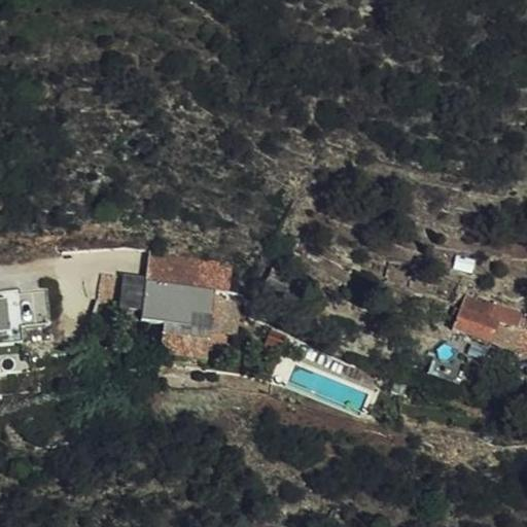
[(231,292),(139,274),(133,304),(155,309),(153,319),(176,323),(178,324),(201,328),(199,339),(219,343),(231,292)]
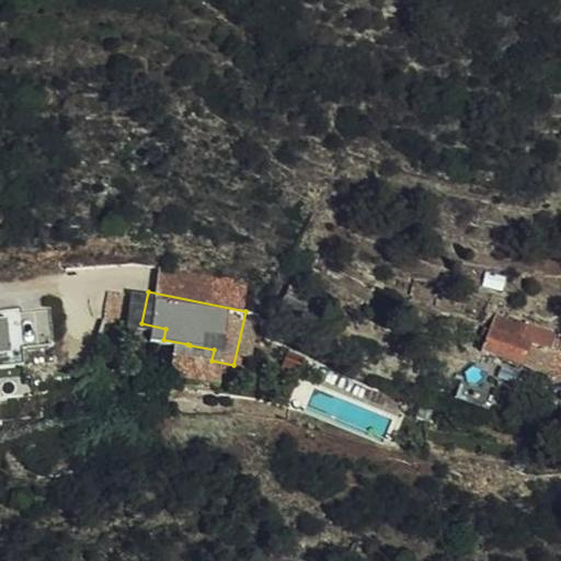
[(0,366),(26,364),(21,308),(0,309),(0,366)]
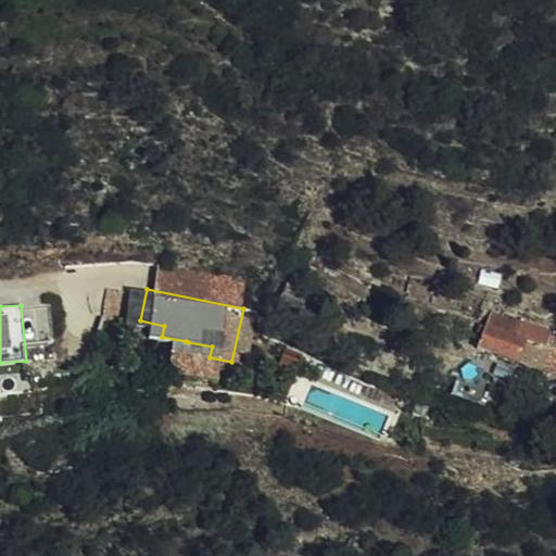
[(542,375),(543,370),(546,358),(547,352),(523,339),(531,332),(530,329),(525,323),(493,311),(480,350),(517,363),(542,375)]
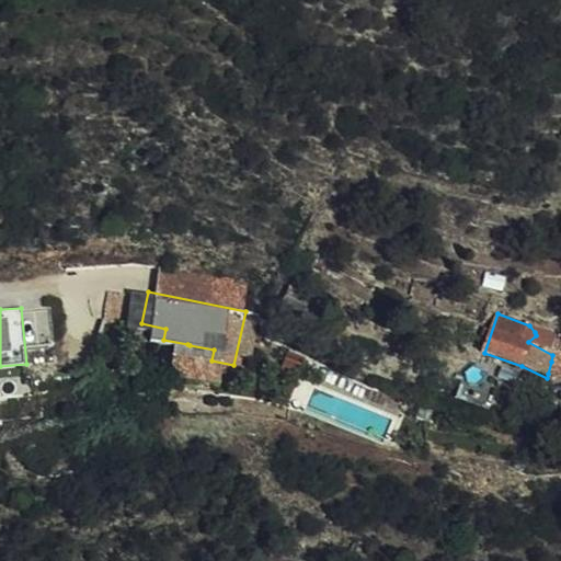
[(305,350),(287,339),(281,348),(299,359),(305,350)]
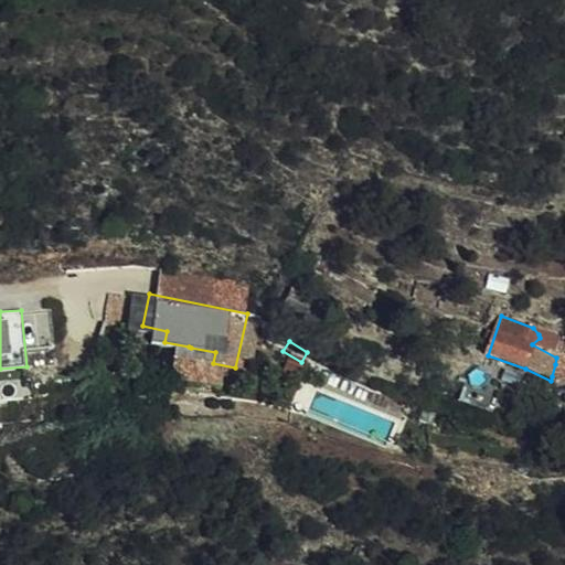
[(191,348),(189,347),(187,358),(213,363),(215,352),(191,348)]
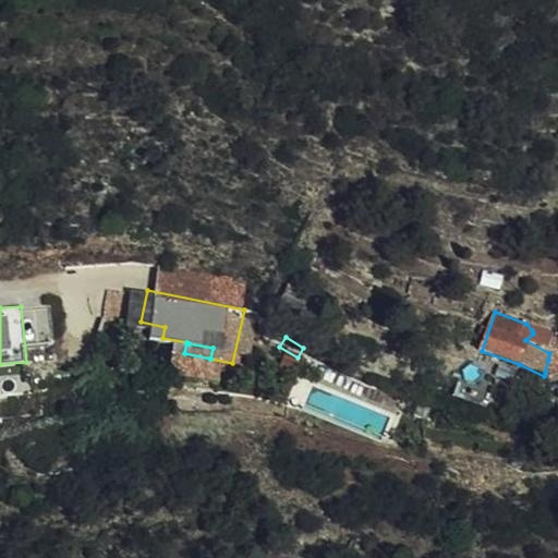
[(557,362),(548,360),(545,372),(557,375),(557,362)]
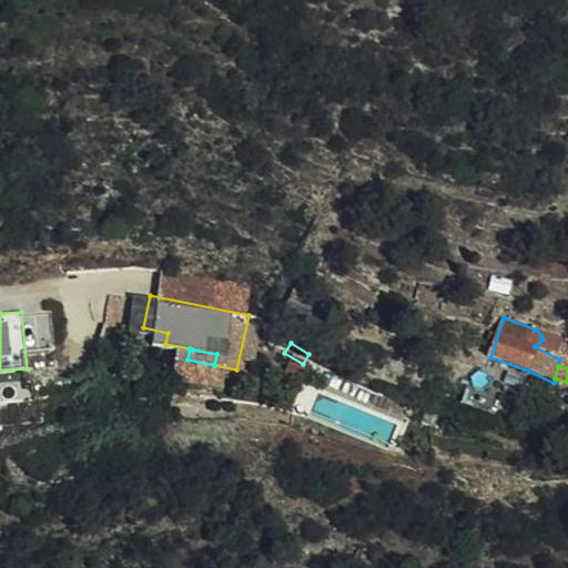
[(47,438),(41,438),(41,439),(38,442),(34,446),(34,452),(36,455),(38,458),(41,460),(44,462),(51,462),(56,457),(57,455),(58,450),(57,445),(56,443),(51,439),(47,438)]
